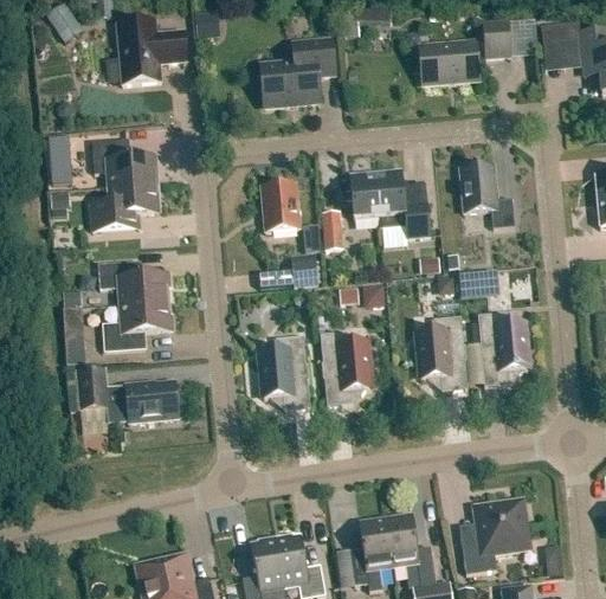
[(82,30),(64,4),(46,15),(64,43),(82,30)]
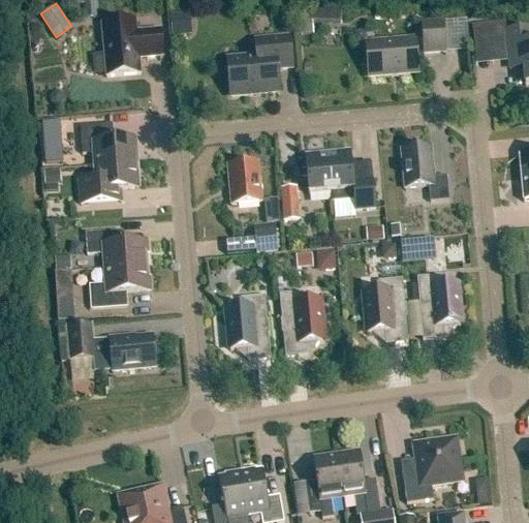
[(168,30),(190,30),(190,7),(168,7),(168,30)]
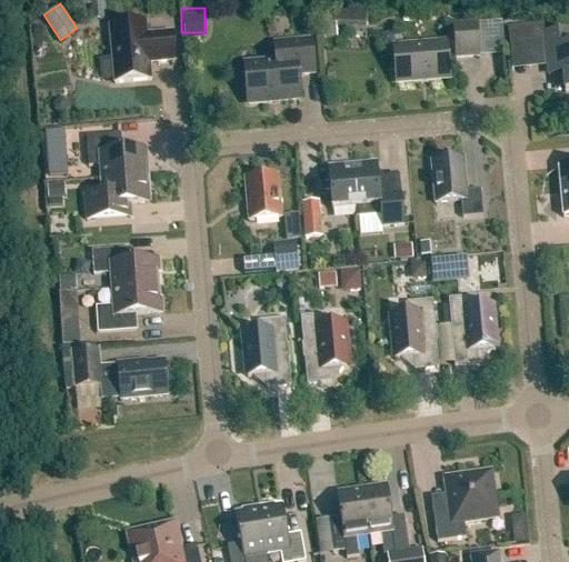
[(109,22),(115,79),(150,76),(149,59),(176,57),(172,28),(147,31),(146,19),(109,22)]
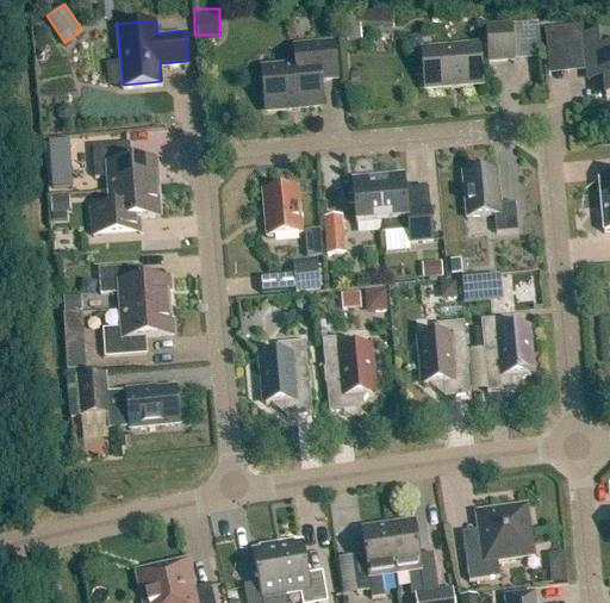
[(486,23),(489,57),(514,56),(511,20),(486,23)]
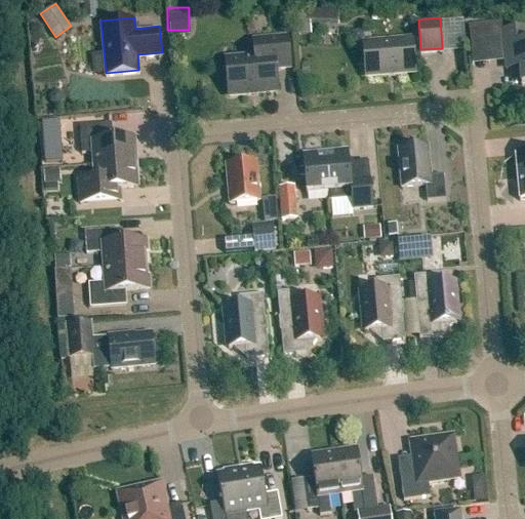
[(469,20),(471,57),(501,55),(498,17),(469,20)]
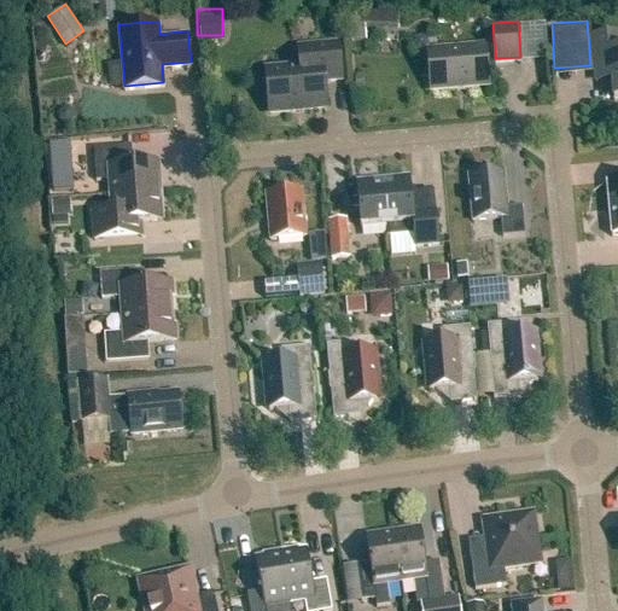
[(617,29),(592,31),(595,68),(611,65),(613,94),(617,93),(617,29)]
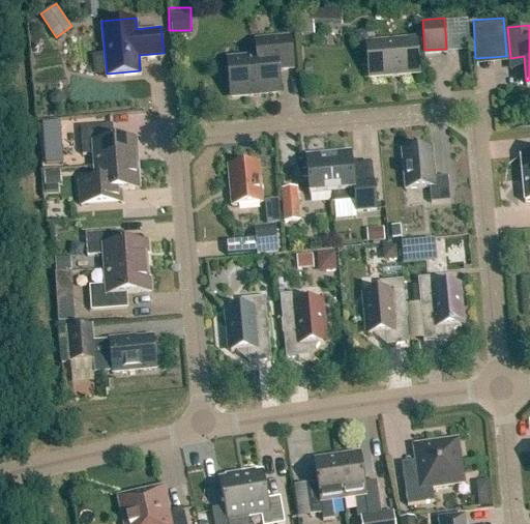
[(263,37),(264,54),(233,56),(229,61),(232,91),(278,87),(276,65),(291,63),(289,35),(263,37)]
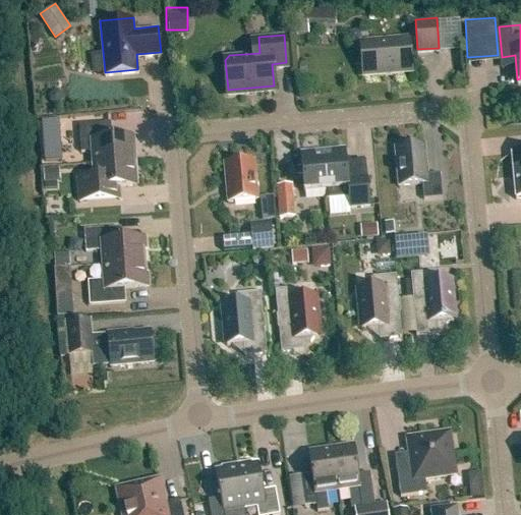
[(408,35),(360,39),(363,72),(411,68),(408,35)]
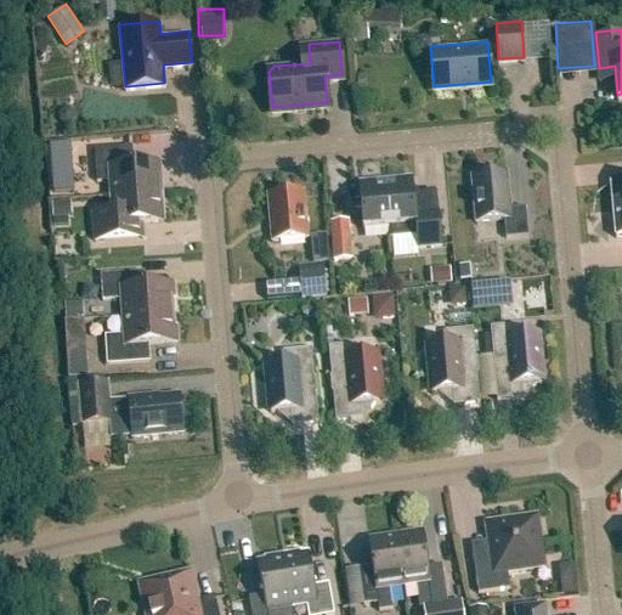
[(47,158),(82,157),(80,131),(46,134),(47,158)]
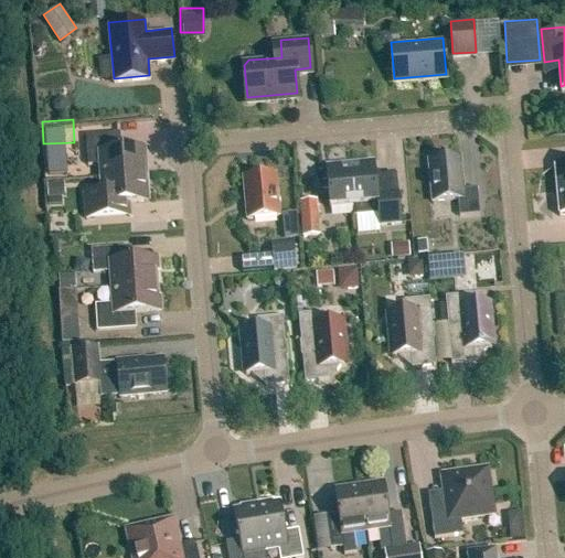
[(119,128),(85,131),(87,161),(99,160),(100,174),(146,171),(144,145),(120,146),(119,128)]
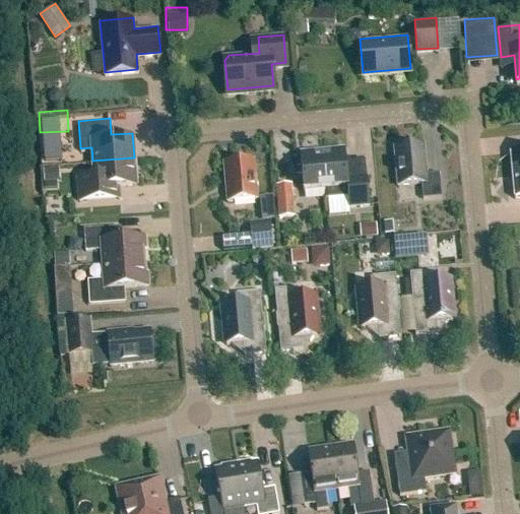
[(424,141),(394,144),(397,182),(421,180),(423,195),(441,194),(439,170),(427,171),(424,141)]
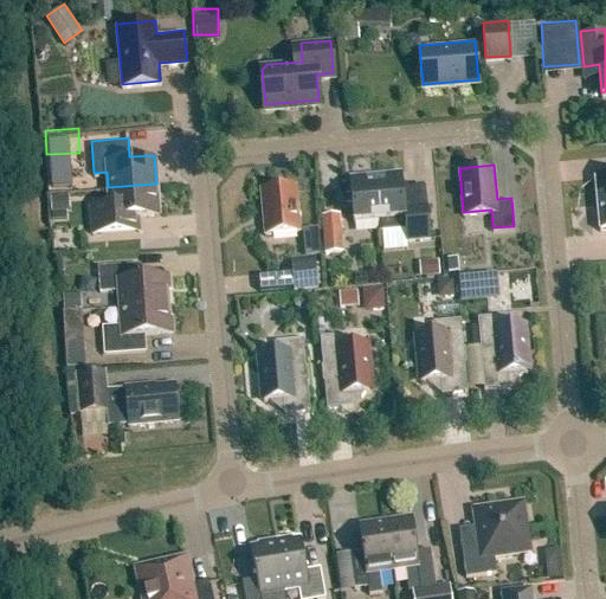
[(375,172),(379,216),(393,214),(394,226),(405,225),(406,238),(430,236),(425,182),(403,185),(401,169),(375,172)]
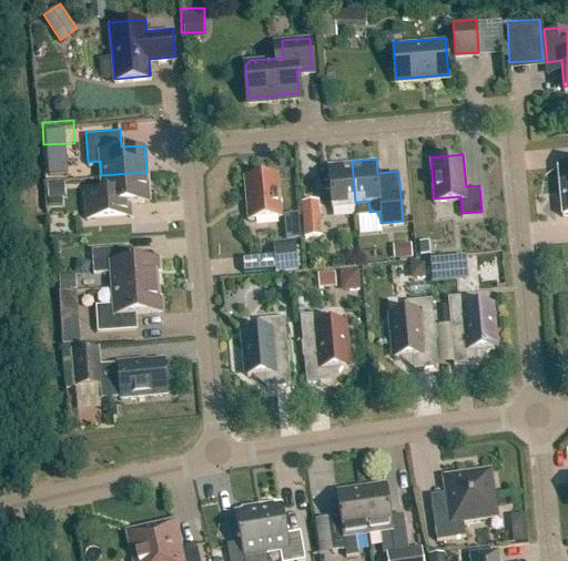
[(352,161),(327,163),(331,205),(355,202),(352,161)]
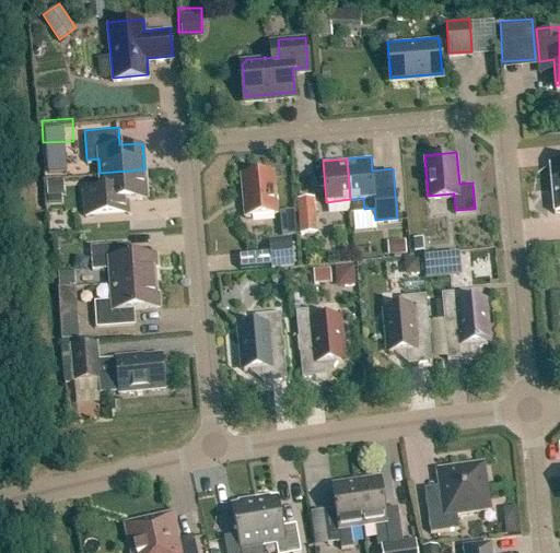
[(559,183),(559,159),(549,161),(551,185),(559,183)]
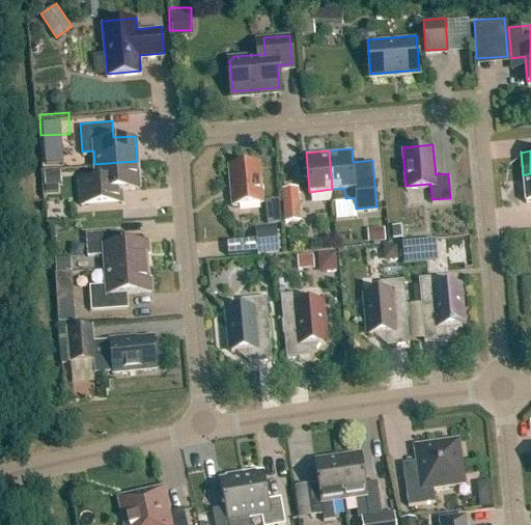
[(228,163),(232,202),(262,199),(259,160),(228,163)]
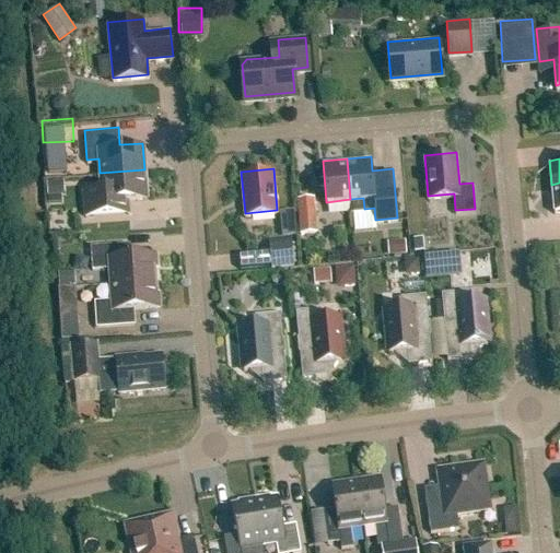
[(123,198),(147,196),(144,169),(100,173),(101,186),(83,187),(85,213),(124,210),(123,198)]
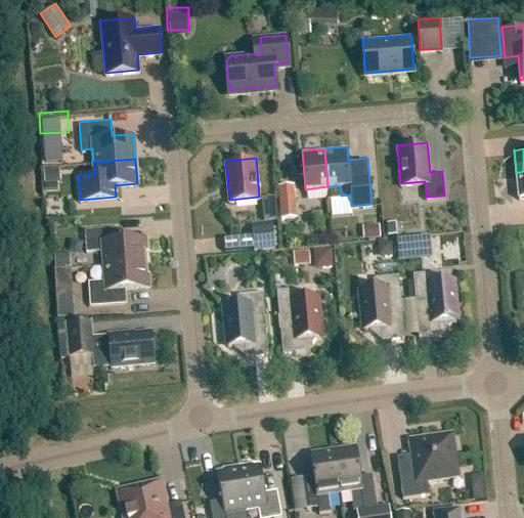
[(296,215),(294,181),(277,182),(280,216),(296,215)]
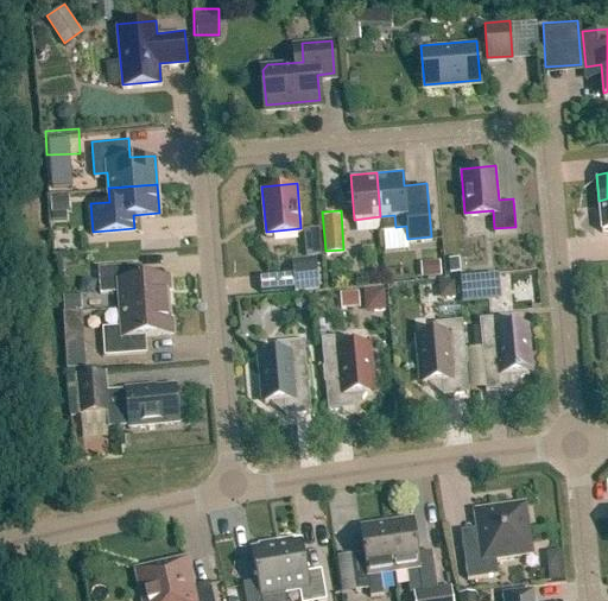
[(304,250),(321,250),(320,222),(303,223),(304,250)]
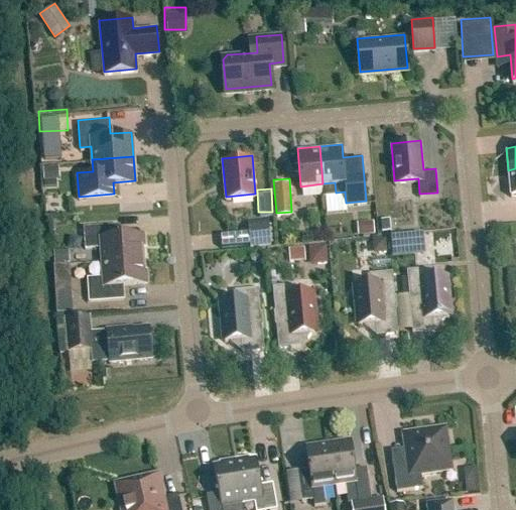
[(374,228),(373,215),(357,216),(358,229),(374,228)]
